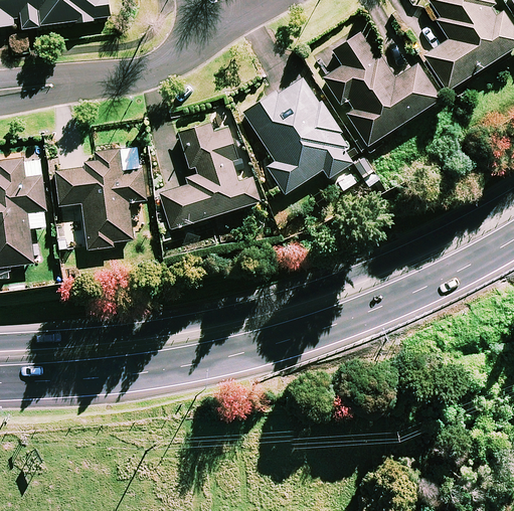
[(93,19),(111,16),(108,0),(0,0),(0,28),(15,26),(16,31),(73,22),(73,25),(93,21),(93,19)]
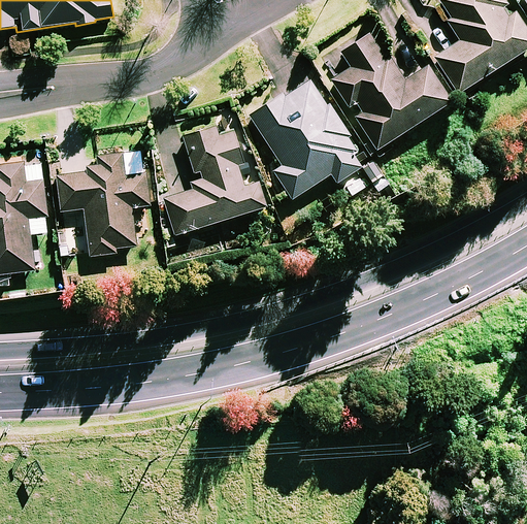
[(526,50),(526,36),(503,0),(433,0),(459,40),(433,57),(457,94),(526,50)]
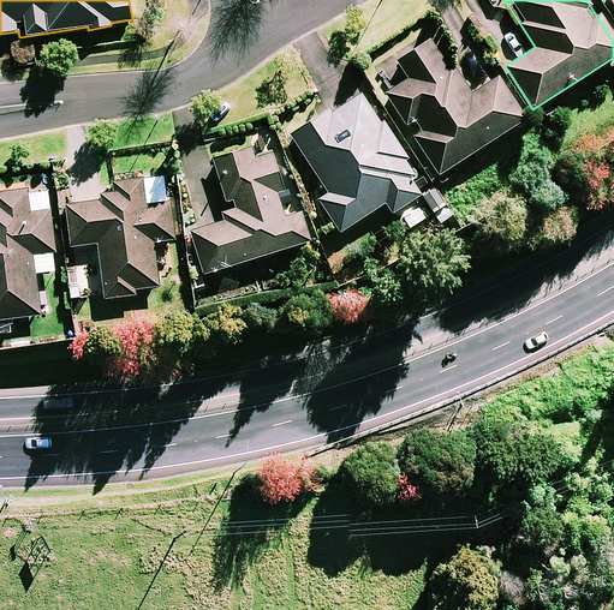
[(469,95),(433,39),(398,60),(409,77),(385,93),(439,175),(525,119),(498,76),(469,95)]
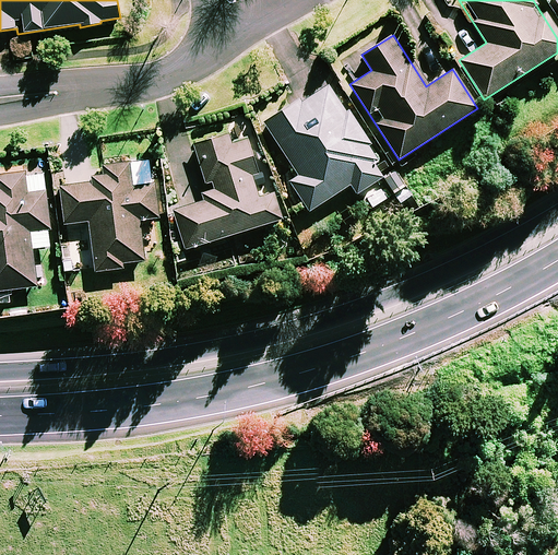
[(374,165),(378,162),(369,146),(371,145),(348,106),(344,109),(329,84),(265,121),(296,174),(287,179),(307,211),(349,186),(355,195),(381,179),(374,165)]
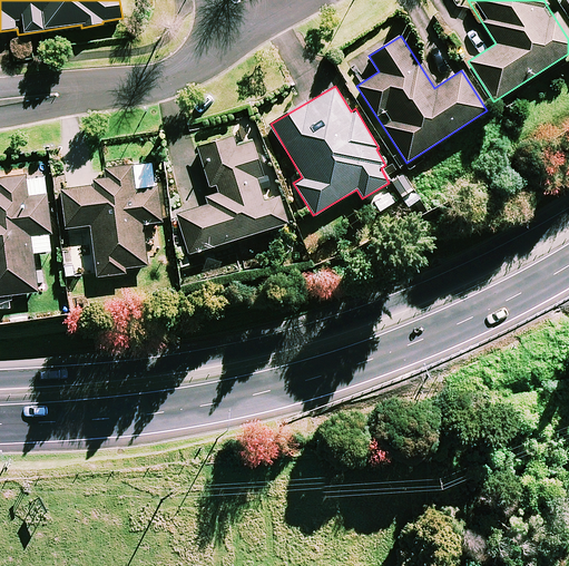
[(263,175),(251,135),(235,139),(234,136),(198,148),(215,202),(176,214),(189,255),(286,224),(277,196),(264,201),(256,177),(263,175)]
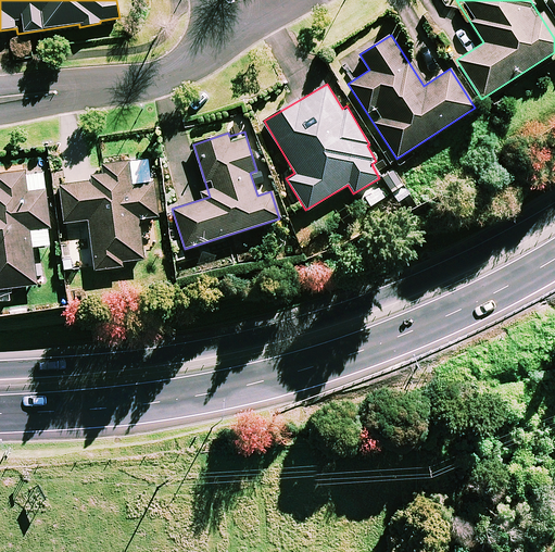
[(133,185),(129,161),(95,165),(96,180),(61,184),(65,222),(89,220),(95,270),(123,266),(122,261),(143,259),(139,218),(158,216),(154,183),(133,185)]
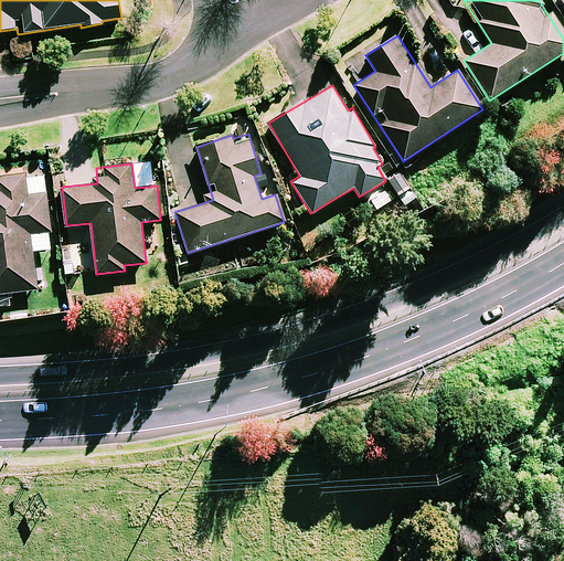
[(27,194),(24,172),(0,176),(0,305),(8,304),(7,293),(38,289),(30,233),(51,231),(45,192),(27,194)]
